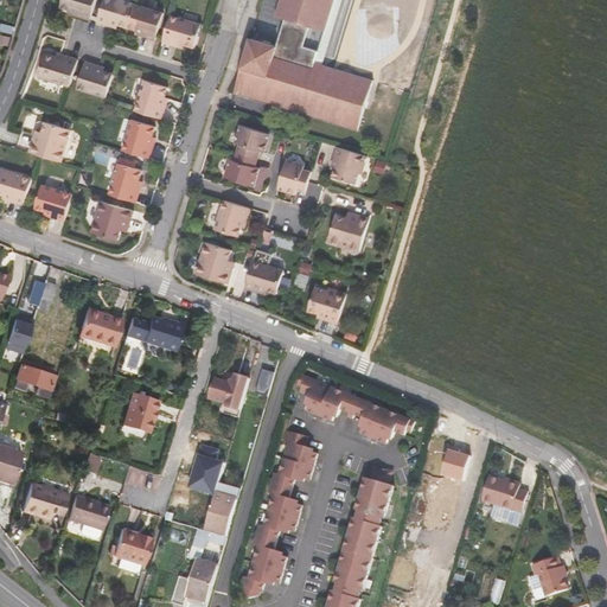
[(63,0),(62,6),(71,10),(83,13),(82,17),(91,19),(96,0),(63,0)]
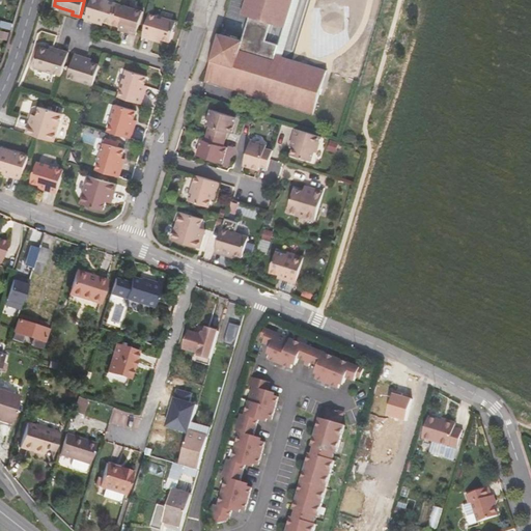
[(107,0),(91,0),(86,19),(93,21),(94,19),(104,21),(112,24),(118,3),(107,0)]
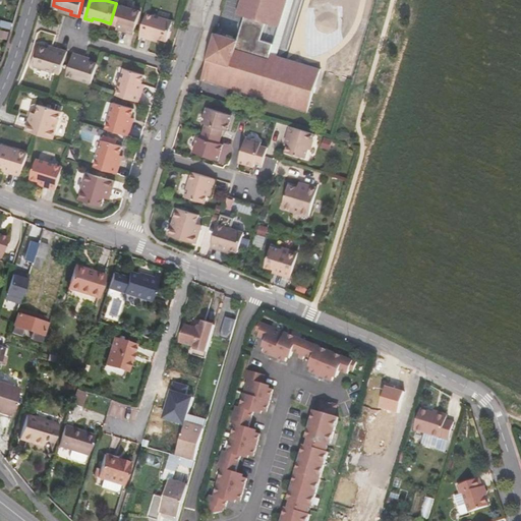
[(322,68),(278,55),(272,53),(275,44),(262,40),(267,22),(280,26),(287,0),(242,0),(238,13),(245,15),(238,39),(218,32),(204,77),(236,89),(236,91),(241,94),(245,96),(251,97),(257,97),(258,95),(308,111),(322,68)]
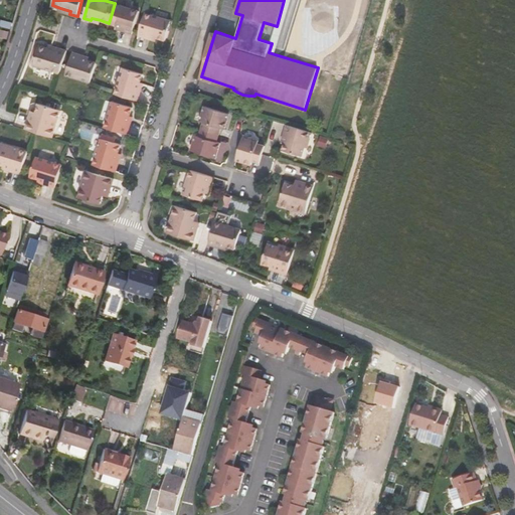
[(284,0),(277,26),(264,22),(259,39),(272,43),(269,52),(275,54),(291,0),(284,0)]
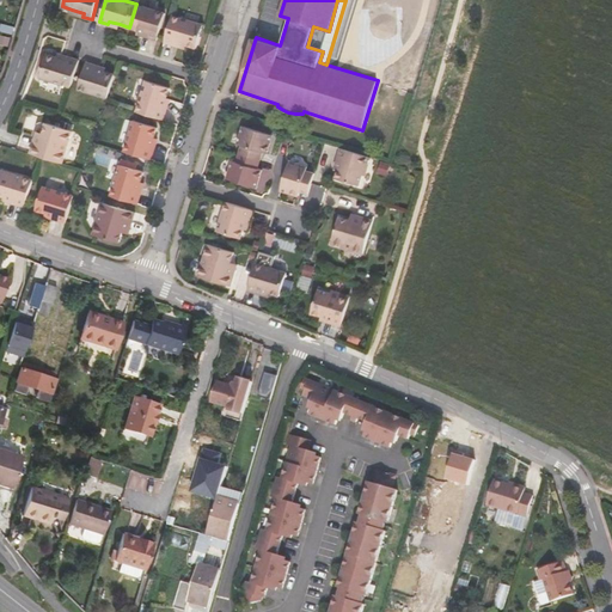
[(150,34),(148,37),(158,40),(165,13),(136,4),(129,28),(139,30),(150,34)]
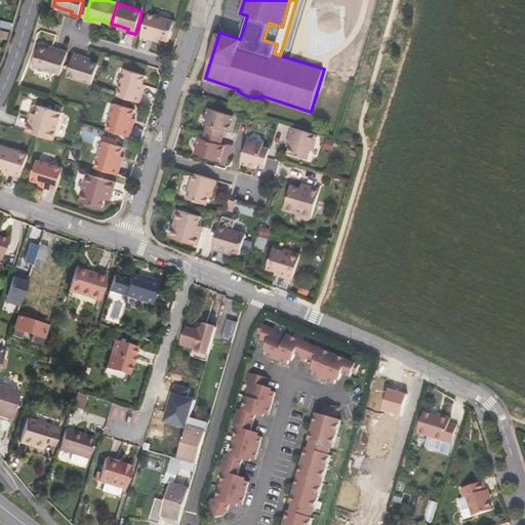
[(174,22),(149,13),(142,36),(149,38),(150,35),(160,38),(169,41),(174,22)]
